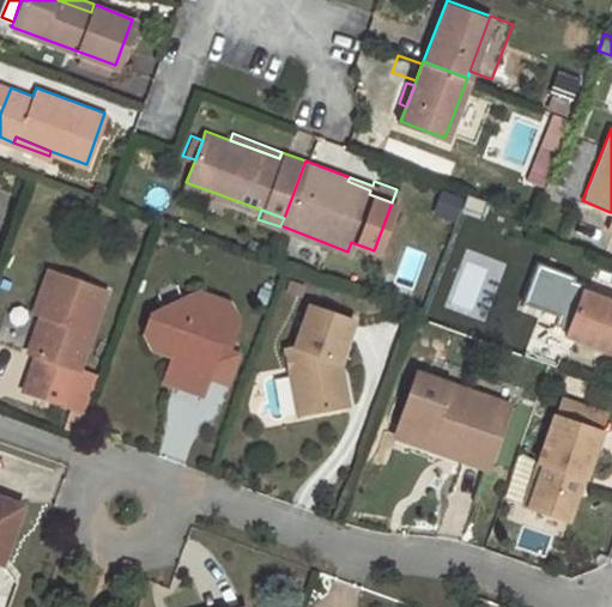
[(571,273),(534,259),(520,297),(555,311),(552,320),(565,325),(579,286),(581,281),(569,277),(571,273)]
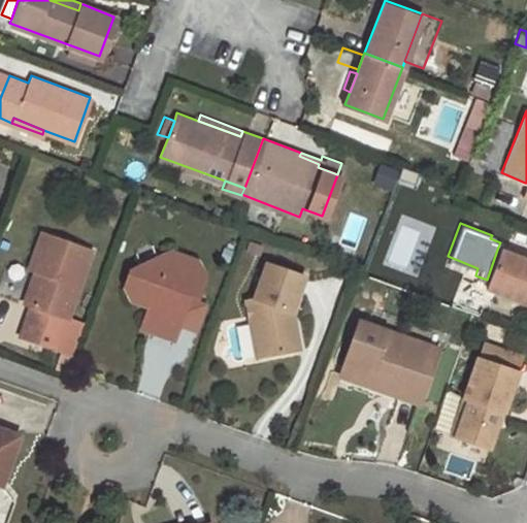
[(45,273),(33,306),(21,338),(57,351),(62,336),(93,251),(44,233),(31,268),(36,269),(45,273)]
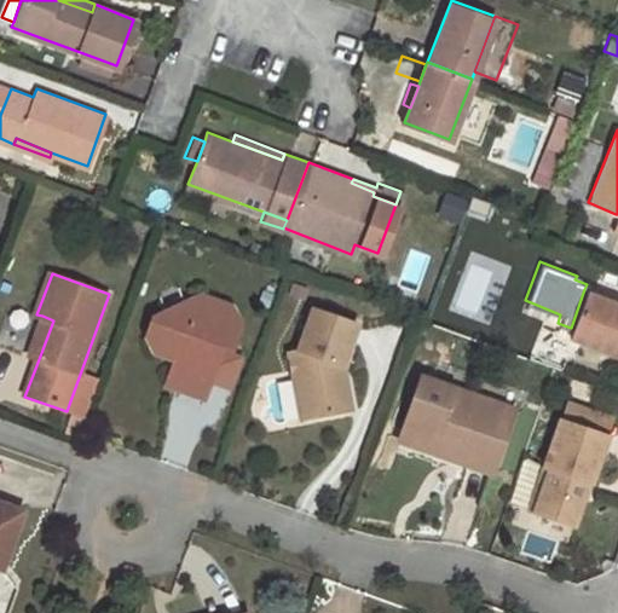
[(569,334),(617,353),(617,301),(584,289),(571,328),(569,334)]
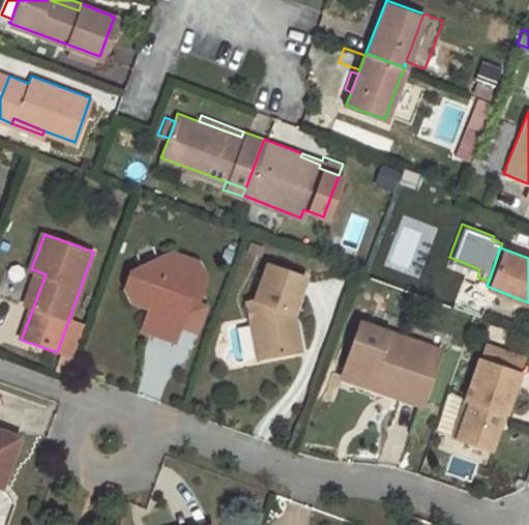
[(201,261),(173,252),(164,278),(140,269),(130,272),(124,289),(131,301),(149,309),(142,329),(174,341),(190,297),(199,300),(207,279),(201,261)]
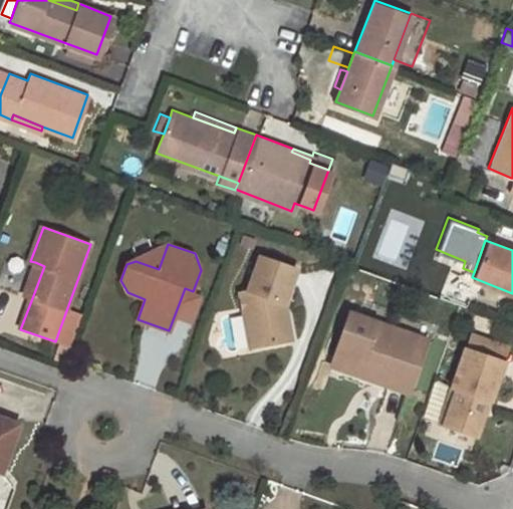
[(159,269),(168,244),(136,261),(159,269)]
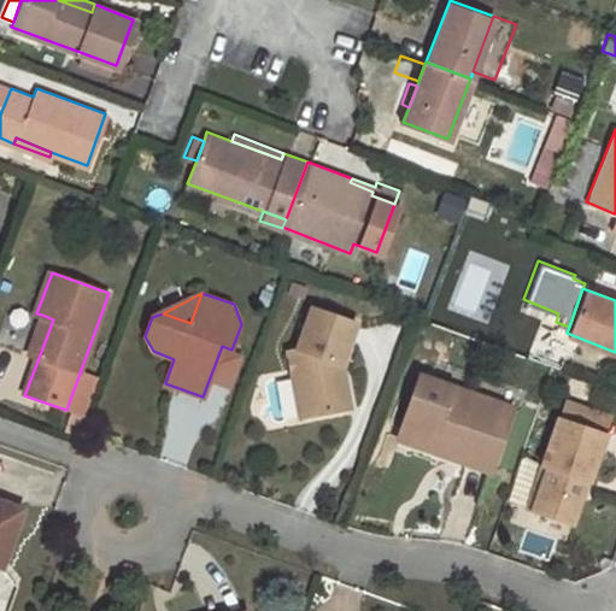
[(340,375),(346,362),(362,321),(317,304),(299,351),(291,351),(295,376),(309,374),(317,415),(355,407),(350,379),(340,375)]
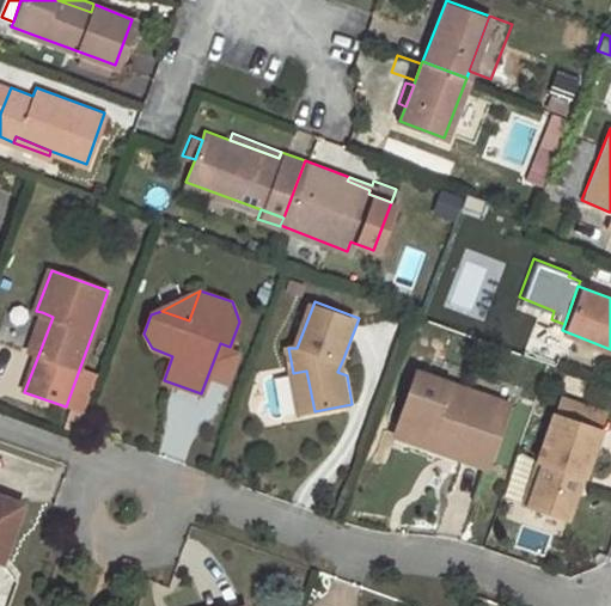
[(28,349),(38,355),(53,317),(42,312),(28,349)]
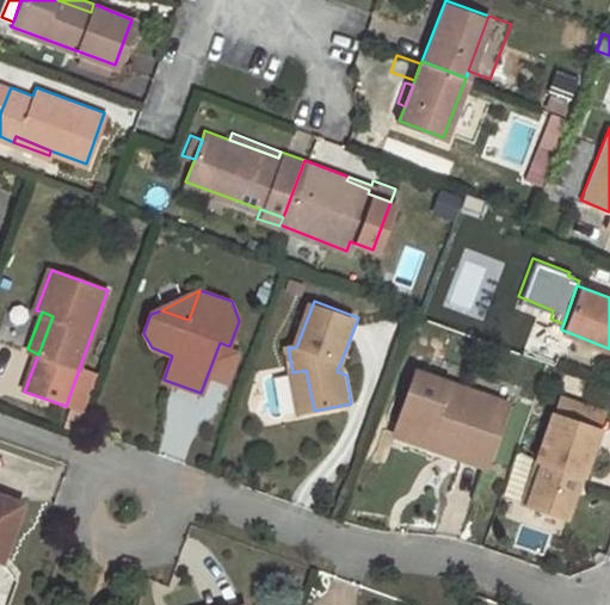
[(346,375),(343,358),(337,371),(346,375)]
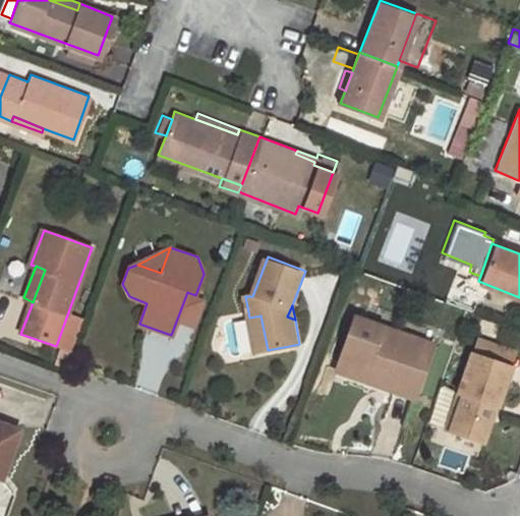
[(415,355),(421,340),(352,314),(336,358),(362,368),(363,363),(394,375),(389,389),(409,397),(423,358),(415,355)]
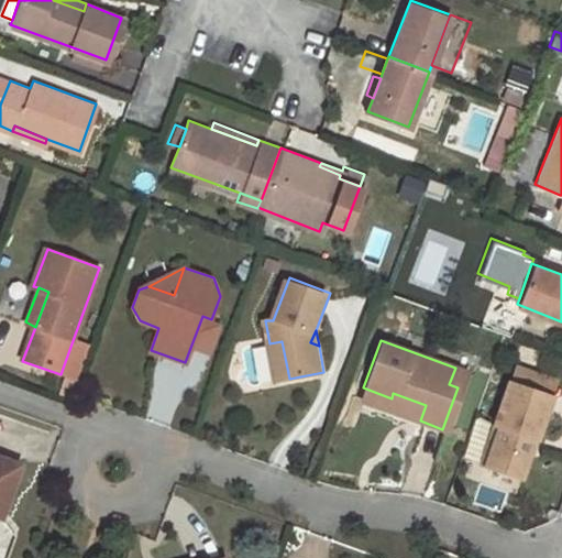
[(276,382),(289,379),(282,341),(270,343),(276,382)]
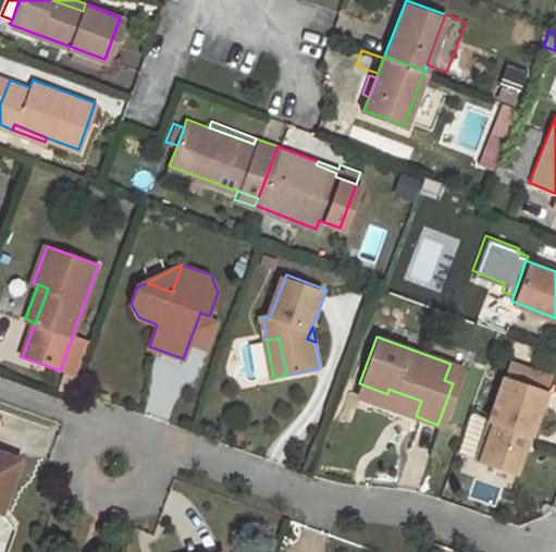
[(65,355),(60,370),(76,377),(82,360),(65,355)]
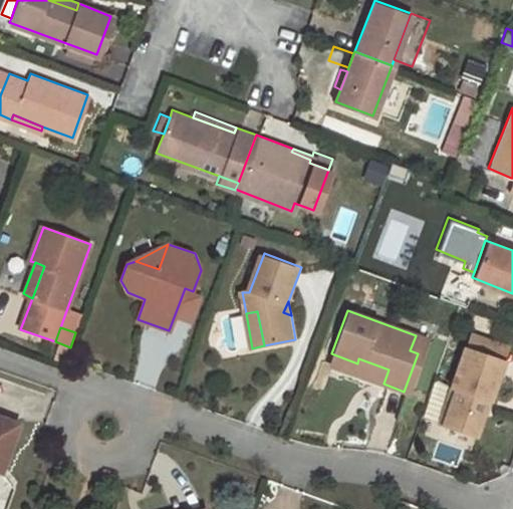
[(471,332),(466,346),(501,358),(506,344),(471,332)]
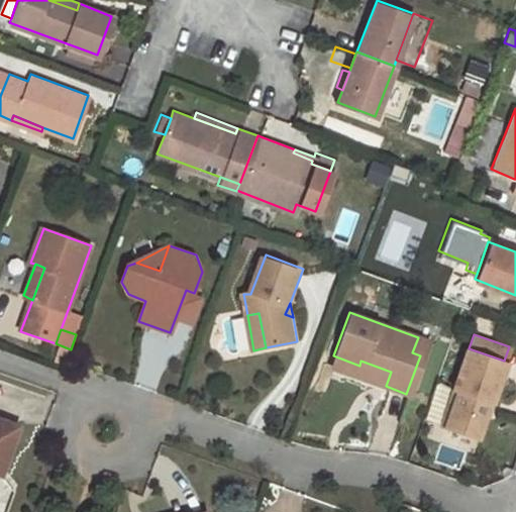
[(426,339),(418,337),(412,352),(420,355),(426,339)]
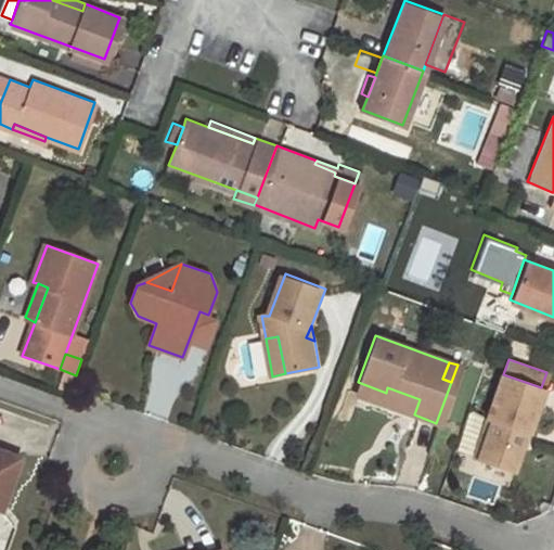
[(492,420),(480,456),(513,467),(526,430),(529,431),(543,388),(541,387),(503,374),(501,374),(486,417),(487,418),(492,420)]
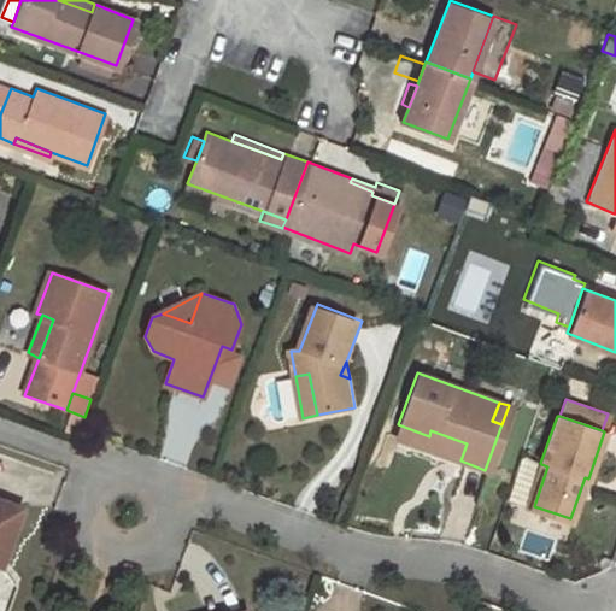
[(393,438),(461,460),(467,444),(430,430),(429,436),(398,424),(393,438)]
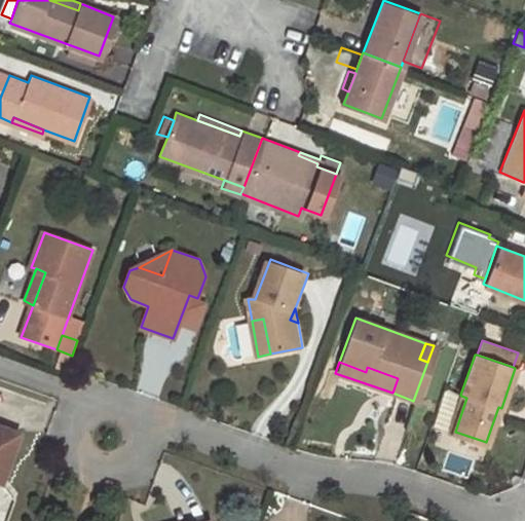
[(449,430),(455,432),(466,398),(461,396),(449,430)]
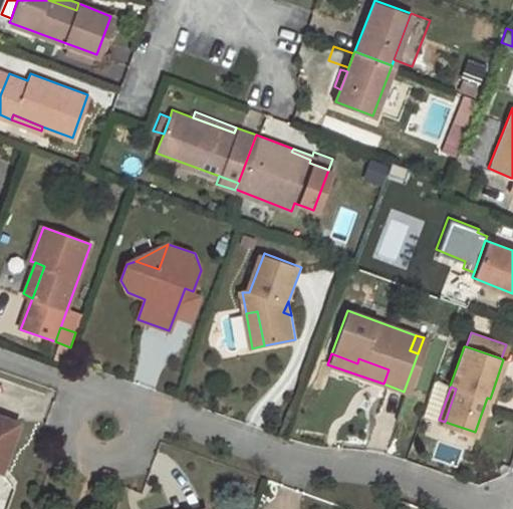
[(0,467),(17,422),(0,414),(0,467)]
